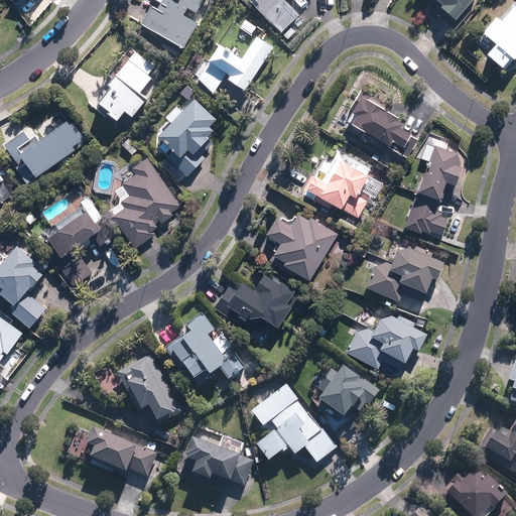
[(152,2),(141,21),(183,46),(199,22),(183,13),(187,6),(197,12),(203,0),(159,0),(157,5),(152,2)]
